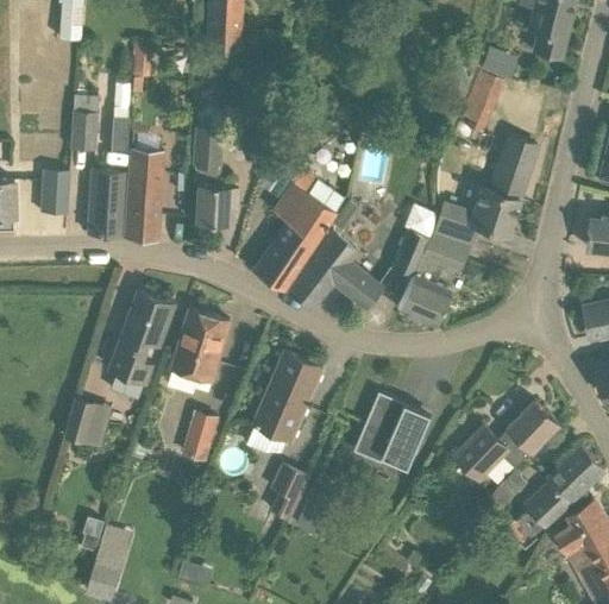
[(83,0),(58,0),(58,5),(62,5),(60,41),(80,42),(83,0)]
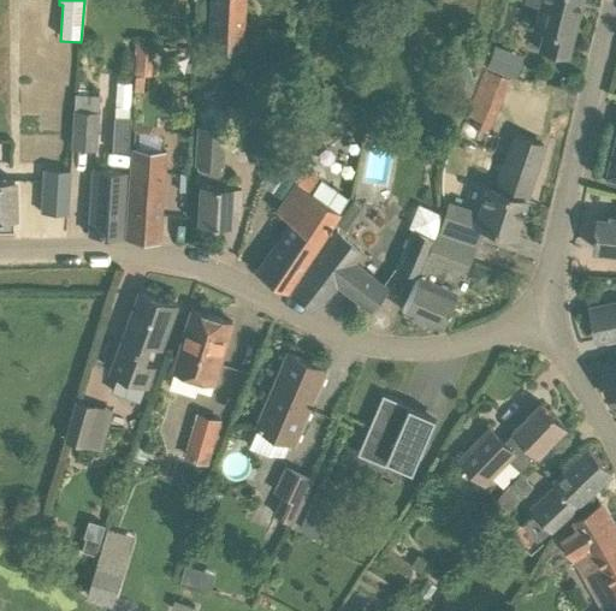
[(244,0),(211,0),(209,52),(242,54),(244,0)]
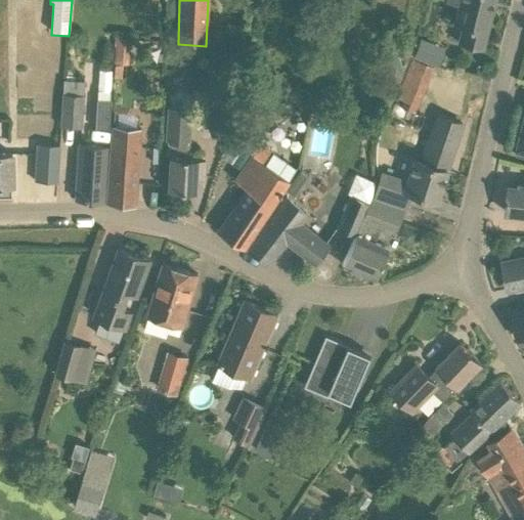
[(445,0),(444,6),(457,9),(453,26),(464,28),(460,45),(461,46),(481,51),(493,0),(445,0)]
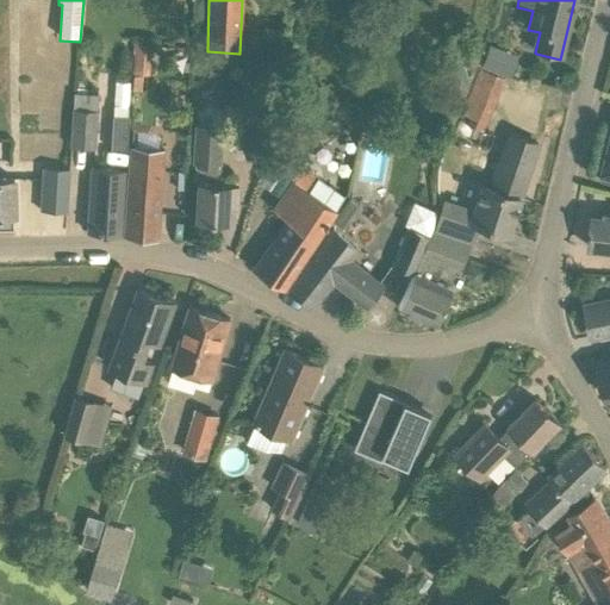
[(149,79),(151,49),(135,48),(132,78),(149,79)]
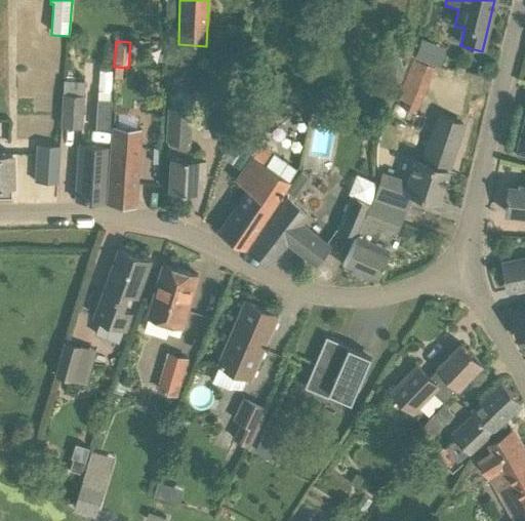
[(436,49),(420,43),(414,59),(435,67),(438,58),(433,56),(436,49)]
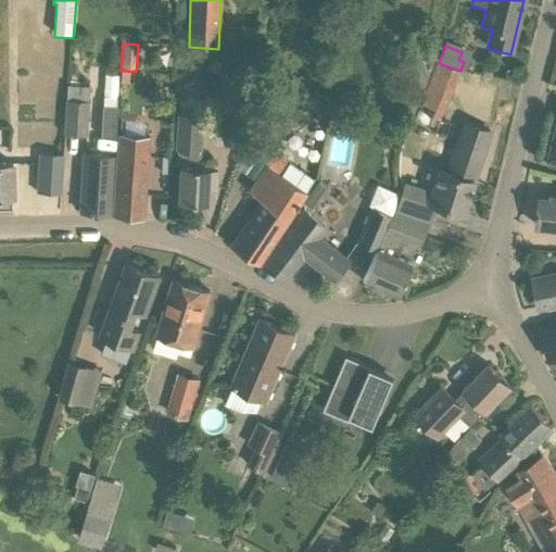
[(400,54),(411,84),(427,77),(416,48),(400,54)]
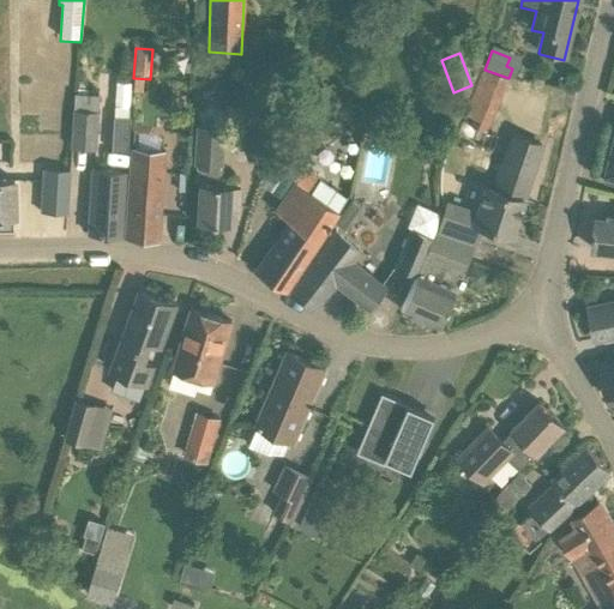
[(463,125),(488,134),(509,83),(483,72),(463,125)]
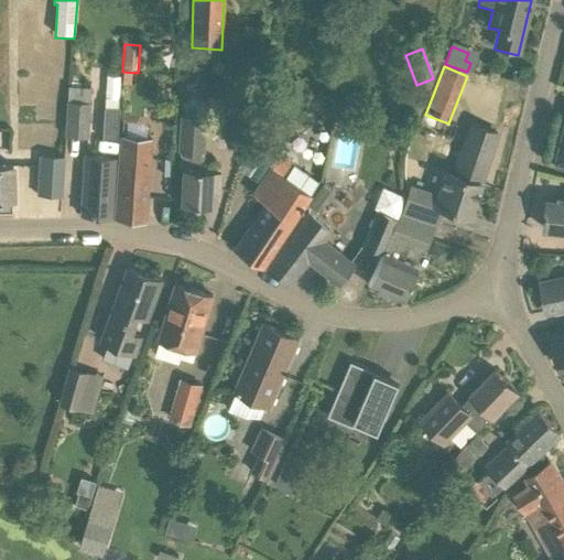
[(106,101),(105,111),(119,112),(120,103),(106,101)]
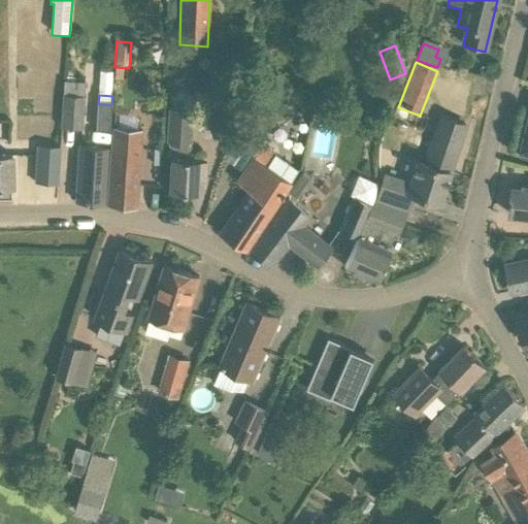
[(84,99),(63,98),(61,130),(81,131),(84,99)]
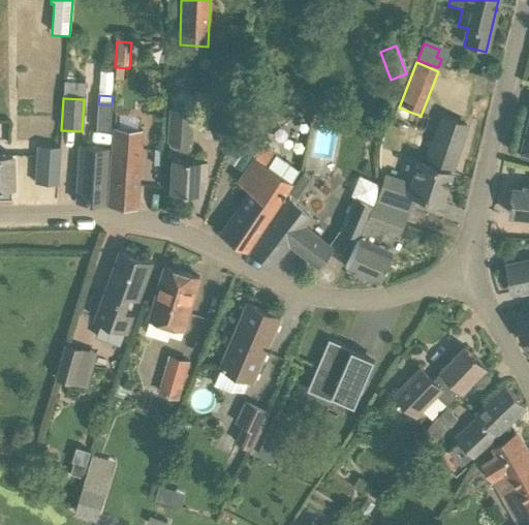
[(112,110),(99,110),(97,130),(111,131),(112,110)]
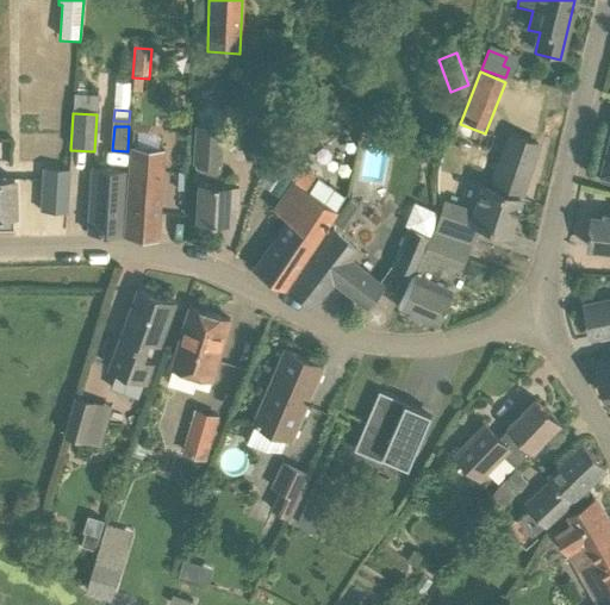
[(234,180),(222,180),(222,170),(219,170),(222,132),(198,131),(194,186),(198,186),(195,224),(228,225),(229,209),(237,210),(238,187),(232,187),(234,180)]
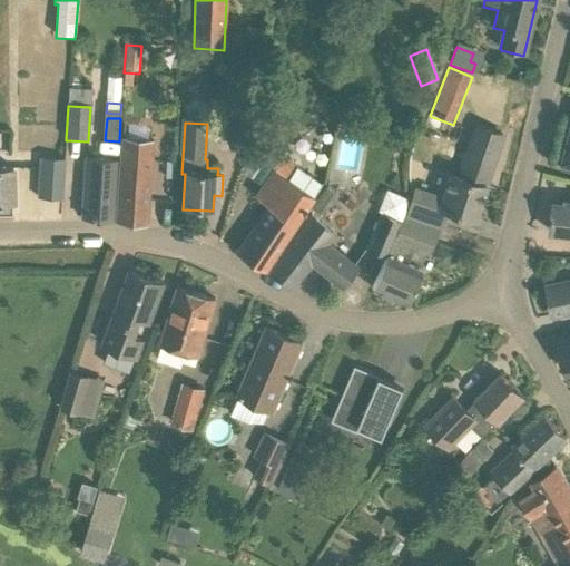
[(459,172),(490,183),(508,135),(477,124),(459,172)]
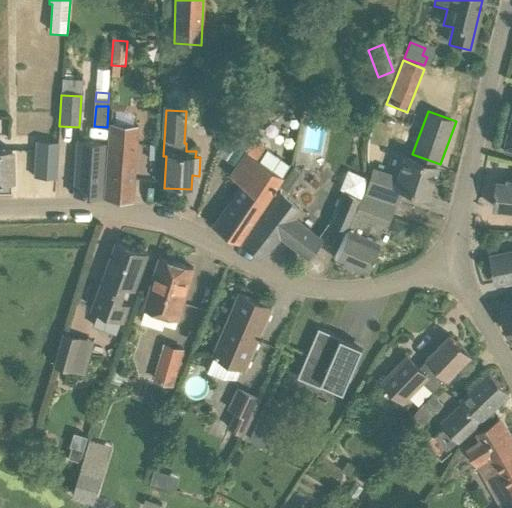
[(137,128),(110,125),(104,201),(131,204),(137,128)]
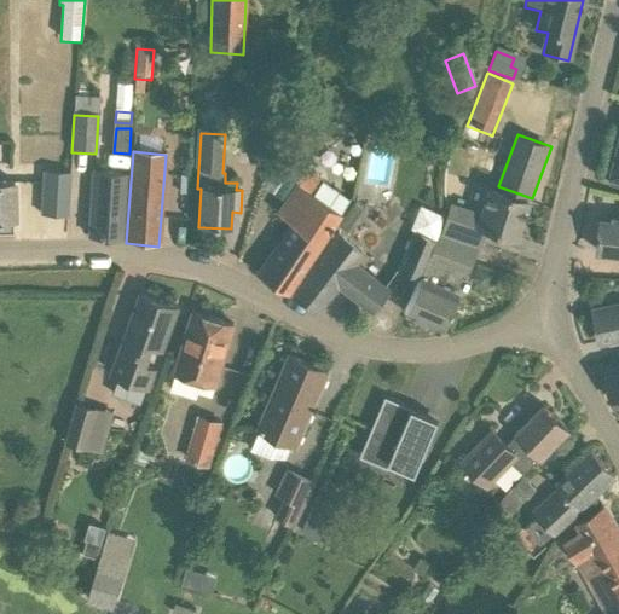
[(350,201),(306,172),(276,215),(290,225),(256,276),(287,296),(350,201)]
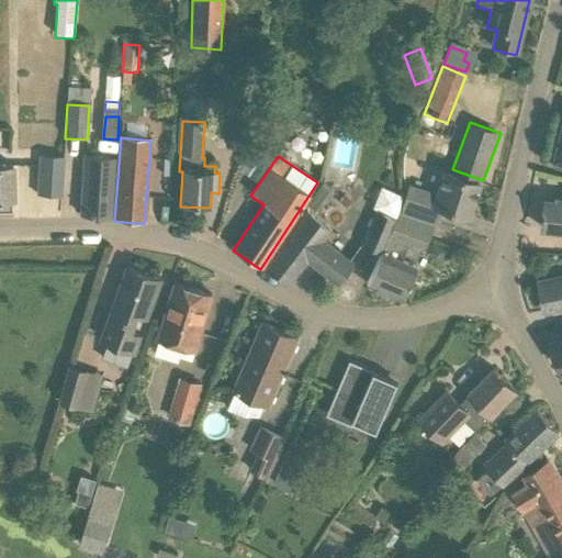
[(65,158),(40,157),(37,197),(62,199),(65,158)]
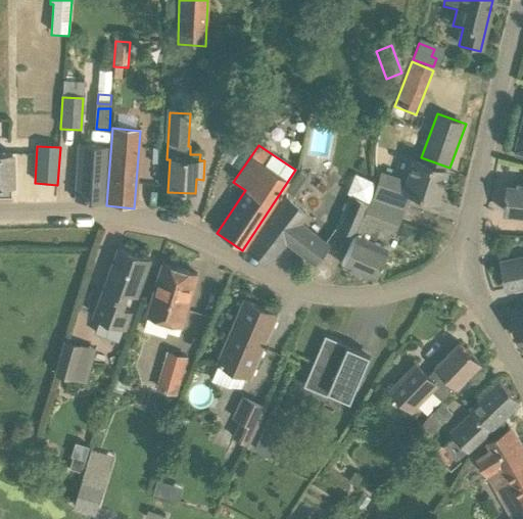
[(106,149),(81,147),(76,202),(103,204),(106,149)]
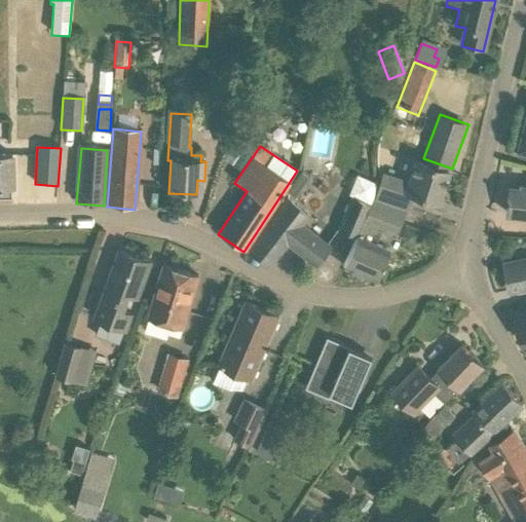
[(11,156),(0,156),(0,187),(12,187),(11,156)]
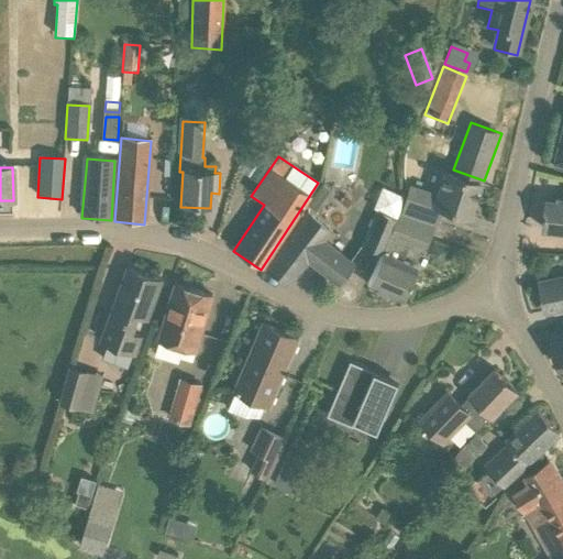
[(479,187),(453,177),(444,175),(438,196),(409,187),(400,215),(437,228),(443,207),(470,217),(479,187)]
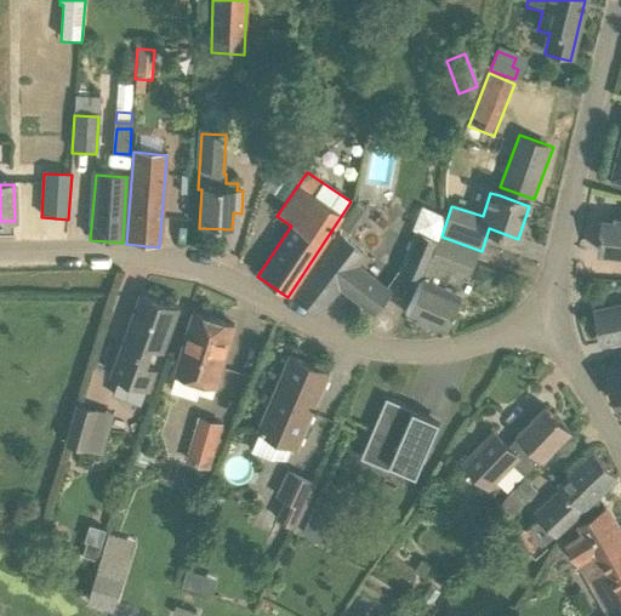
[(351,234),(369,207),(358,200),(340,227),(351,234)]
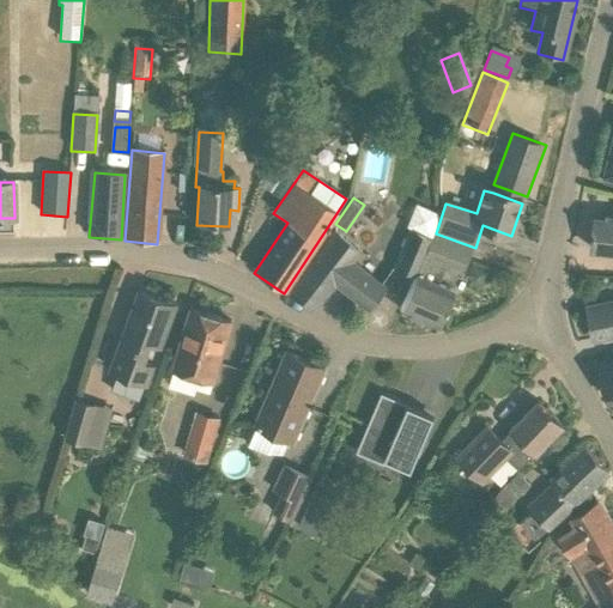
[(612,219),(607,219),(607,223),(595,220),(592,251),(612,254),(612,219)]
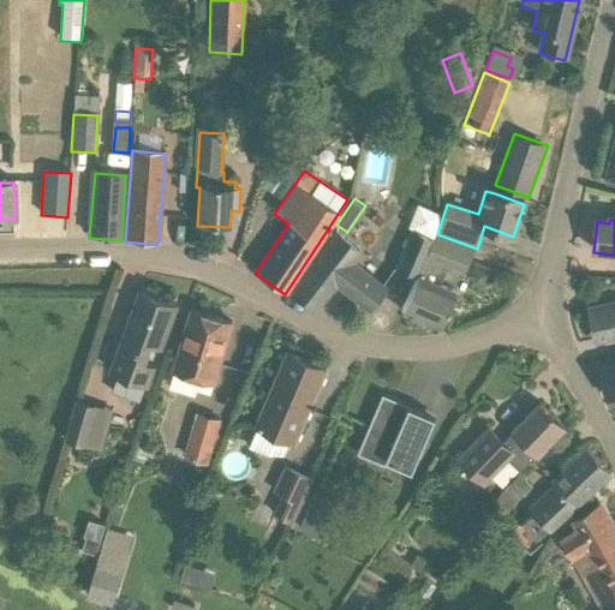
[(352,264),(360,253),(338,234),(290,293),(315,314),(335,286),(369,312),(386,292),(352,264)]
